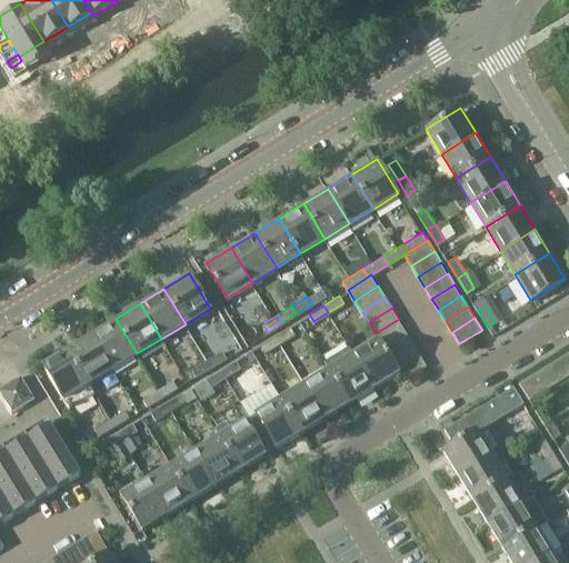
[(91,333),(113,368),(137,353),(116,319),(91,333)]
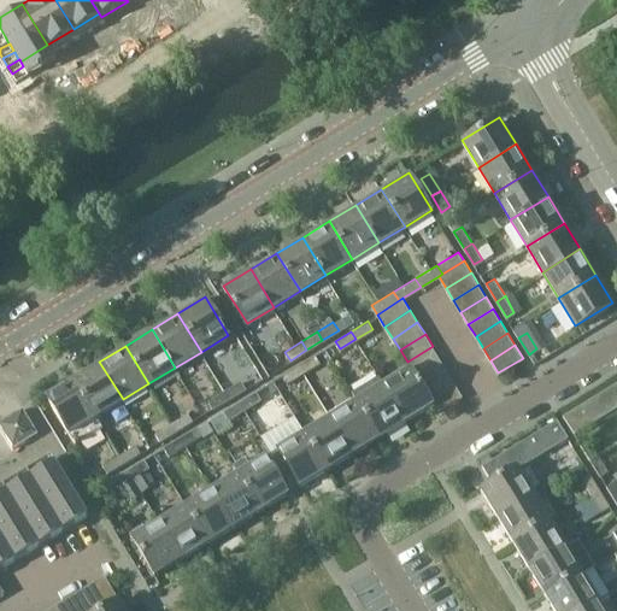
[(409,364),(415,374),(440,358),(433,346),(407,362),(409,364)]
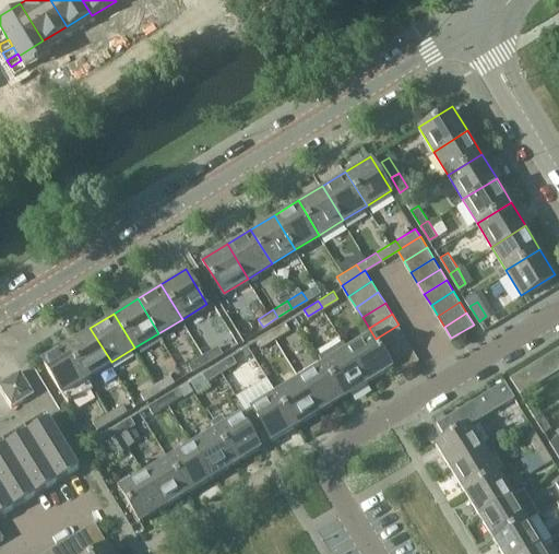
[(275,337),(289,328),(285,320),(271,329),(275,337)]
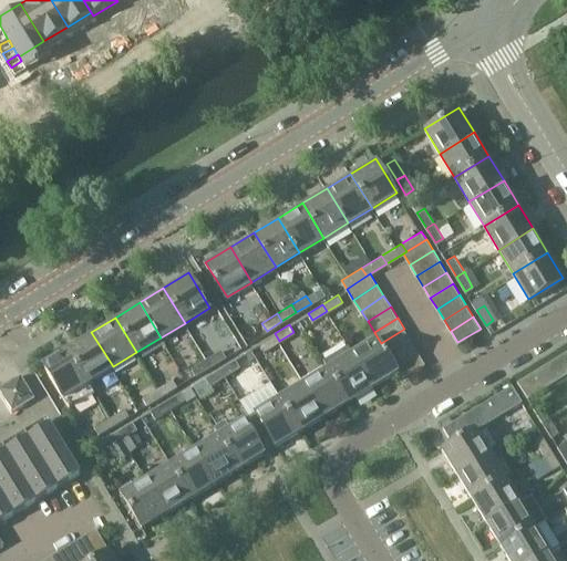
[(381,343),(387,354),(411,340),(404,329),(381,343)]
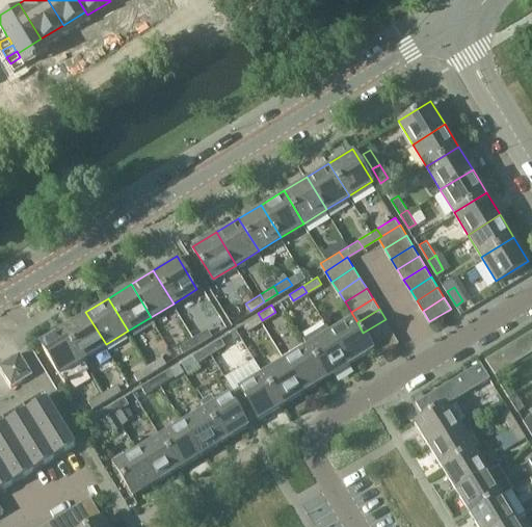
[(63,325),(83,359),(106,344),(85,312),(63,325)]
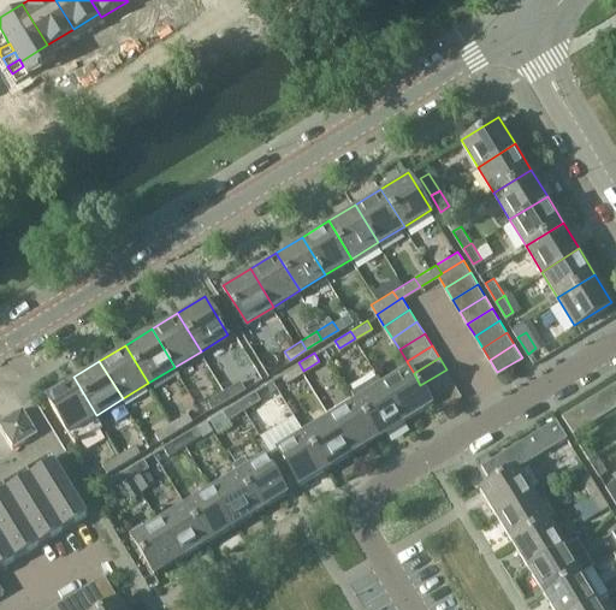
[(303,371),(298,362),(282,373),(286,380),(303,371)]
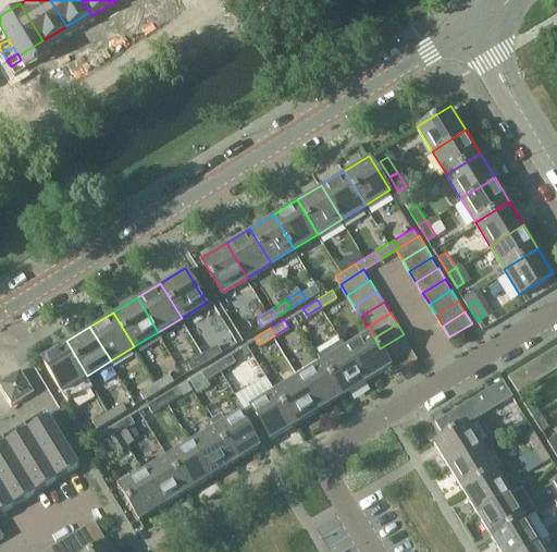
[(366,378),(390,364),(386,359),(380,348),(374,338),(369,329),(345,344),(366,378)]
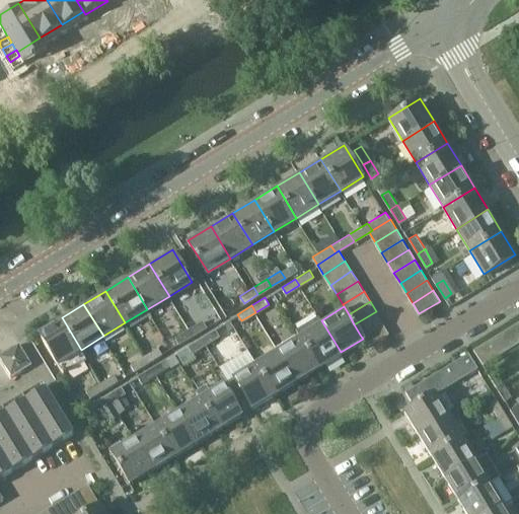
[(376,311),(354,324),(360,335),(382,321),(376,311)]
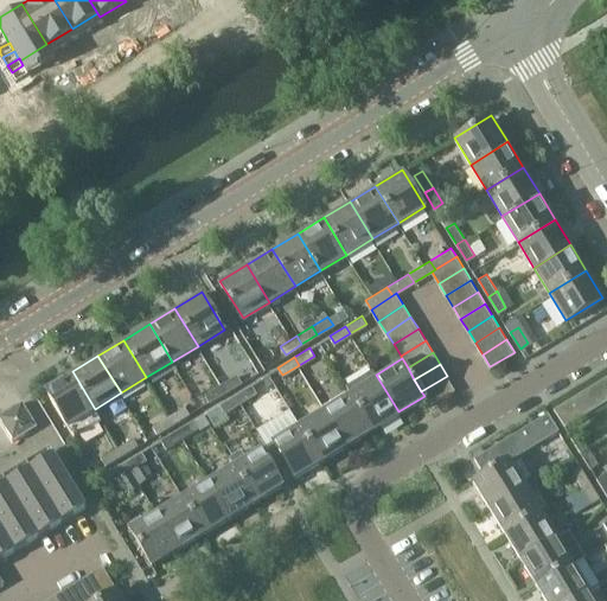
[(95,409),(72,371),(45,388),(75,434),(101,419),(95,409)]
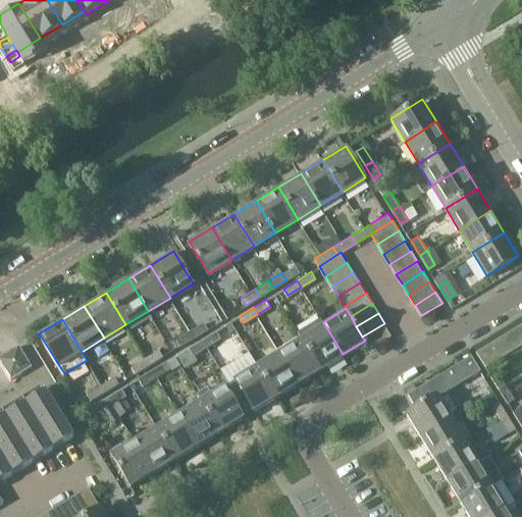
[(189,328),(194,335),(208,327),(203,320),(189,328)]
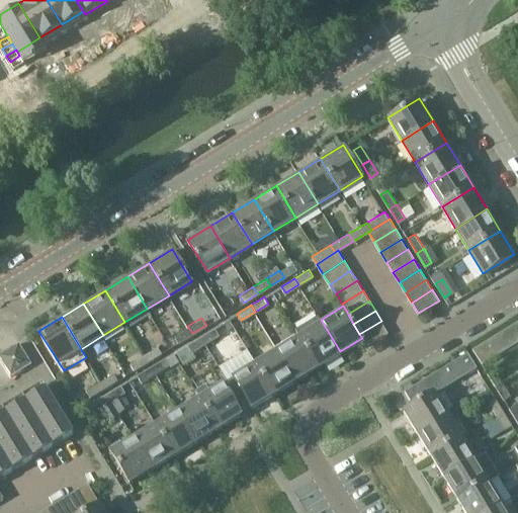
[(517,339),(517,319),(472,348),(482,362),(517,339)]
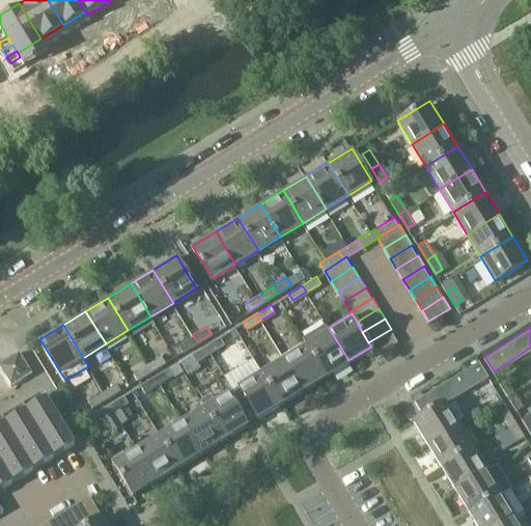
[(306,342),(326,375),(348,360),(329,328),(306,342)]
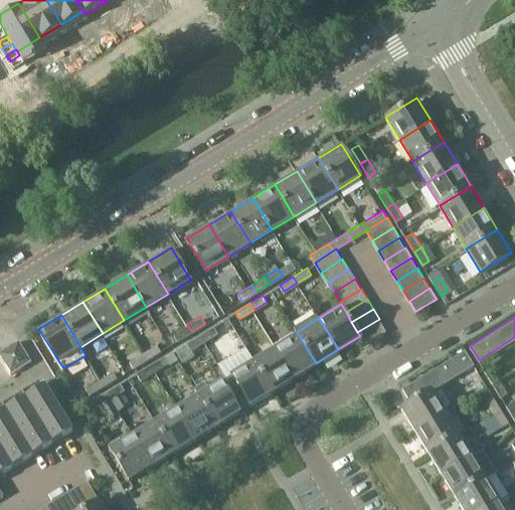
[(357,332),(360,336),(364,343),(385,330),(379,319),(357,332)]
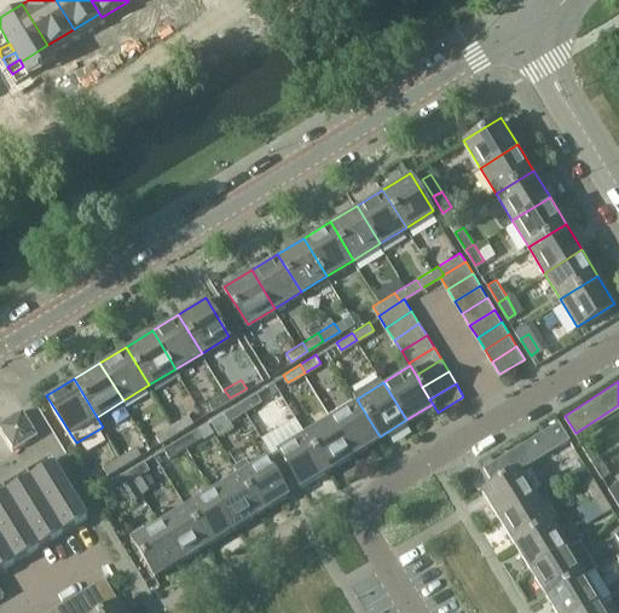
[(224,389),(208,400),(213,409),(230,398),(224,389)]
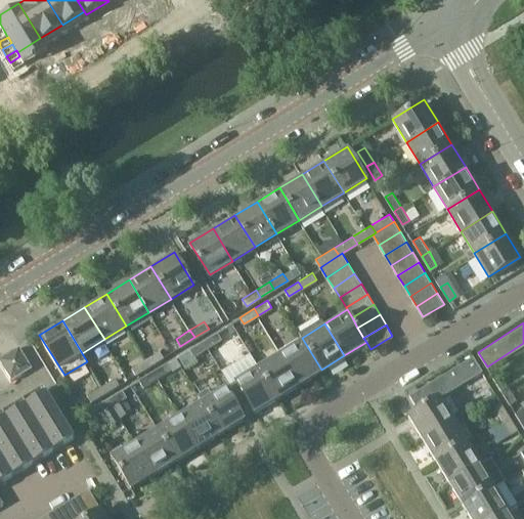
[(204,339),(208,346),(221,338),(217,331),(204,339)]
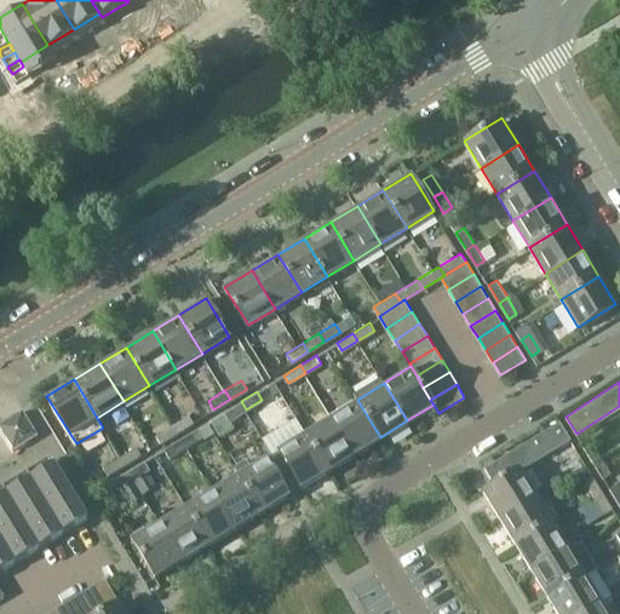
[(331,415),(355,453),(380,437),(357,400),(331,415)]
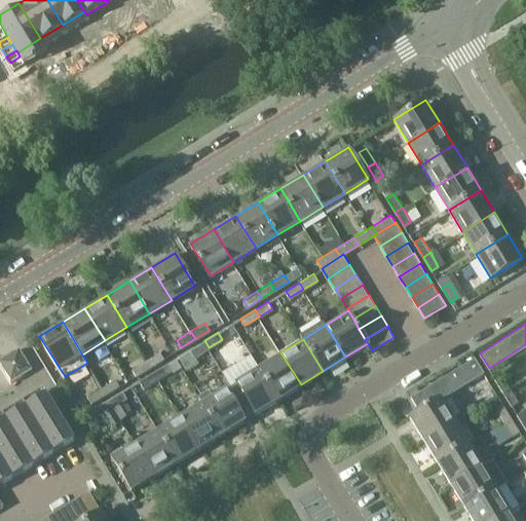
[(204,340),(190,349),(194,357),(209,347),(204,340)]
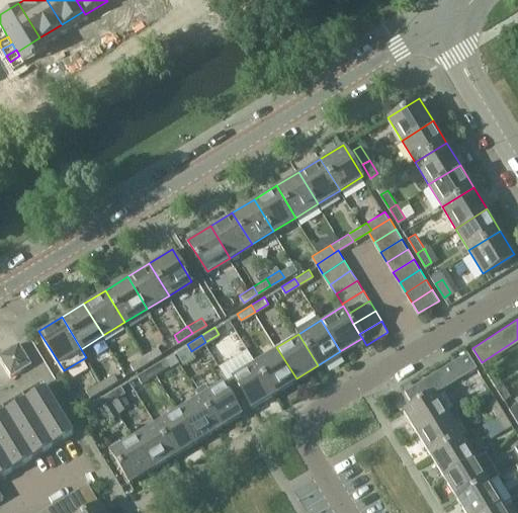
[(0,357),(10,374),(30,361),(18,341),(0,351),(0,357)]
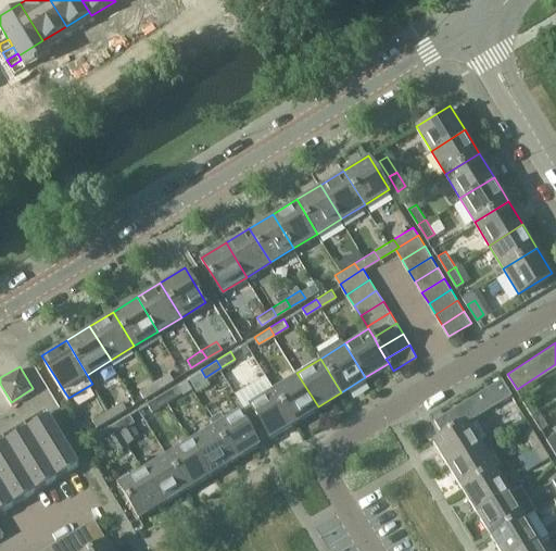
[(154,379),(159,387),(174,378),(169,370),(154,379)]
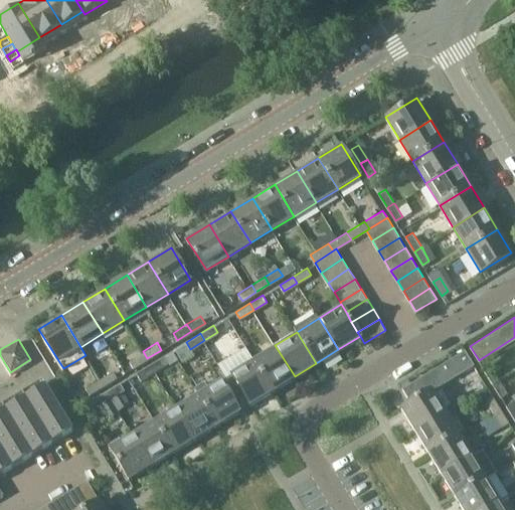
[(253,358),(273,389),(295,376),(275,345),(253,358)]
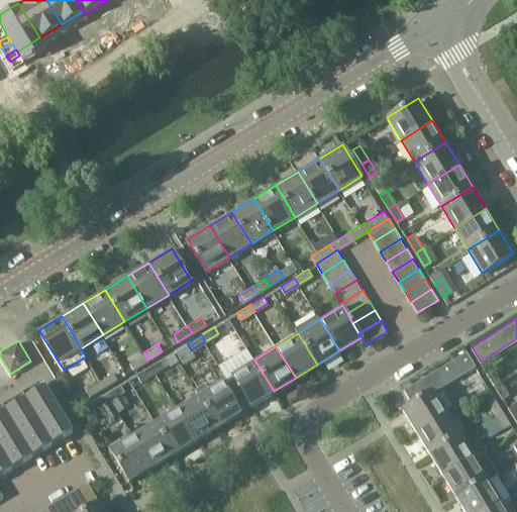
[(476,365),(467,350),(404,389),(413,403),(435,391),(476,365)]
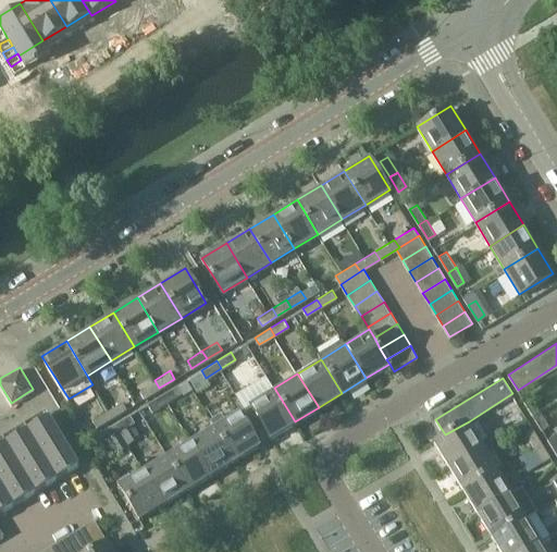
[(145,396),(159,388),(155,380),(139,389),(145,396)]
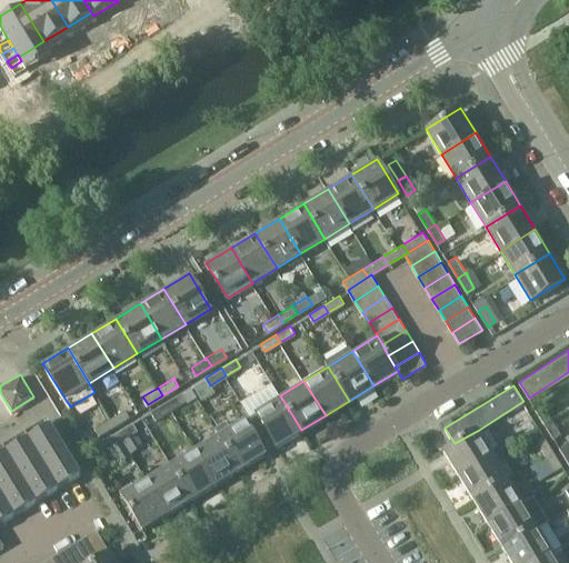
[(170,409),(186,399),(181,392),(166,401),(170,409)]
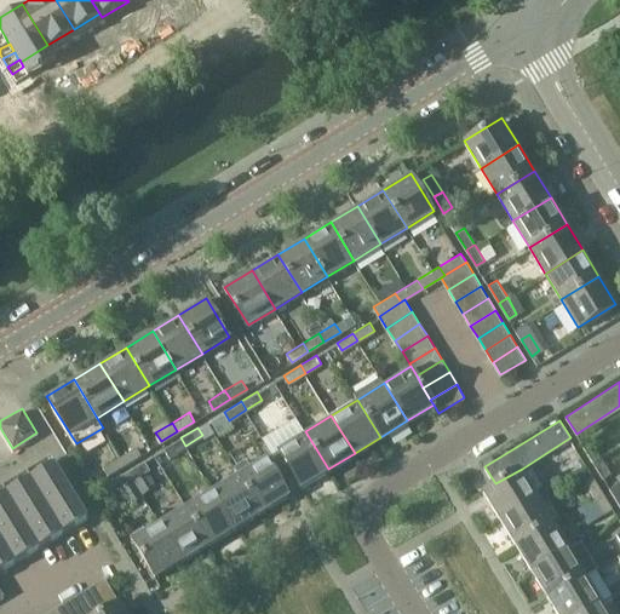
[(305,431),(277,448),(302,486),(328,469),(305,431)]
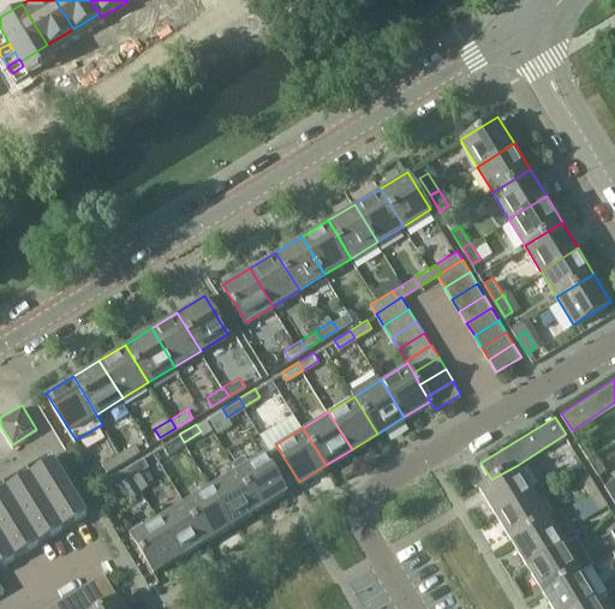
[(184,442),(179,434),(163,443),(168,452),(184,442)]
